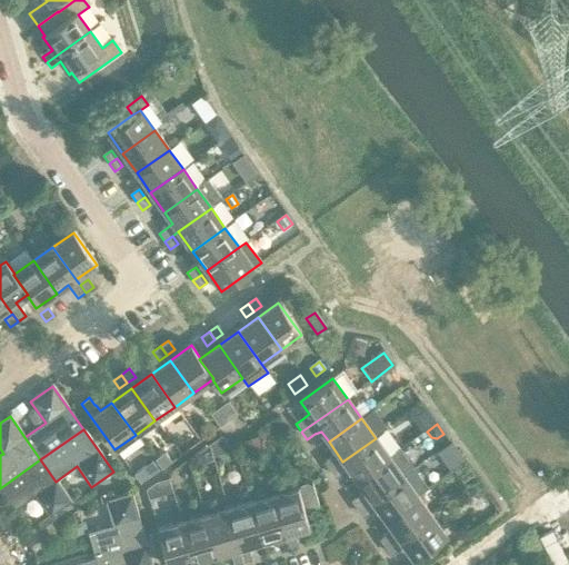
[(342,462),(337,465),(329,471),(335,478),(342,473),(349,471),(357,481),(389,457),(376,438),(342,462)]
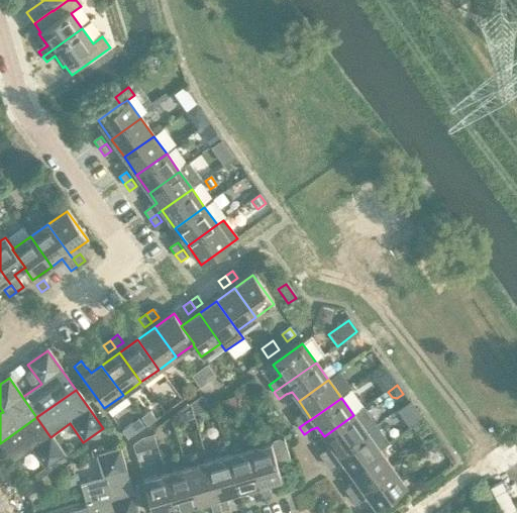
[(234,399),(222,402),(225,414),(237,411),(234,399)]
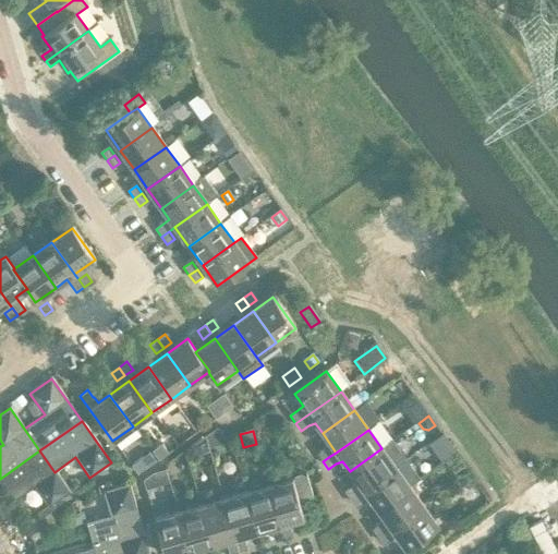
[(359,494),(364,491),(404,461),(390,442),(381,448),(350,471),(358,482),(352,486),(344,492),(350,500),(359,494)]
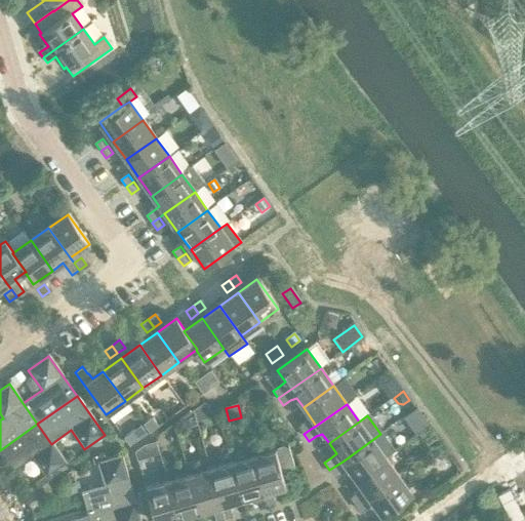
[(152,418),(144,426),(150,434),(158,427),(152,418)]
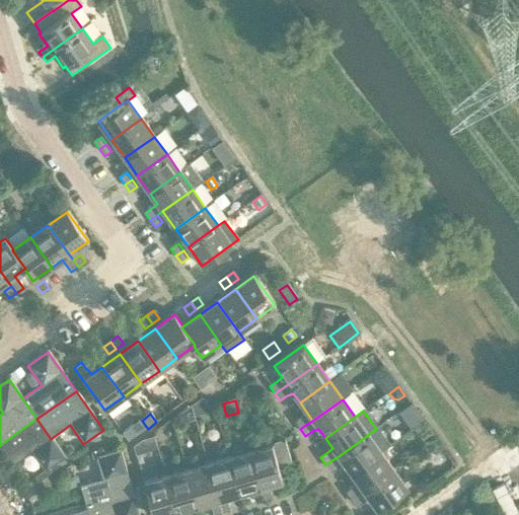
[(192,414),(179,417),(182,425),(194,422),(192,414)]
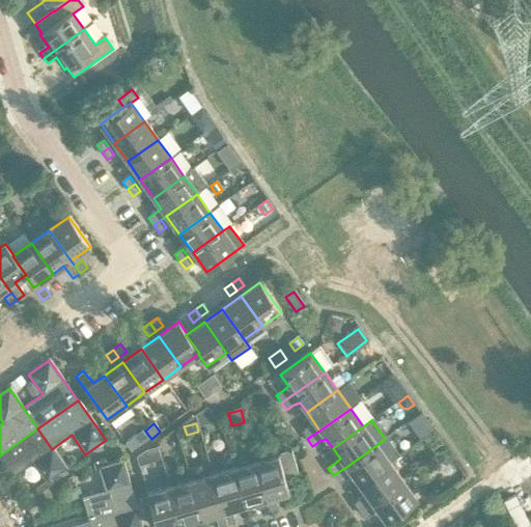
[(307,439),(314,434),(309,426),(302,432),(307,439)]
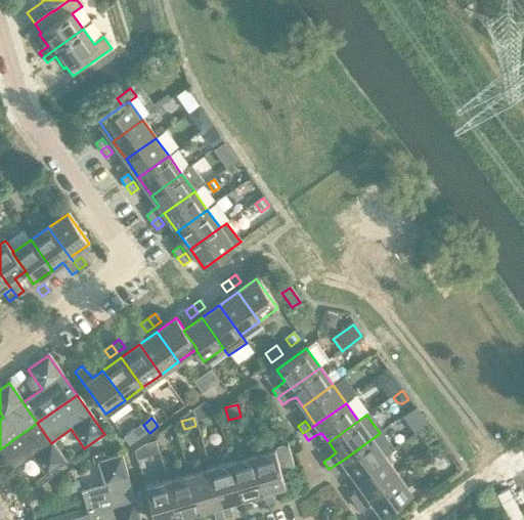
[(66,463),(51,443),(37,423),(0,449),(0,455),(12,471),(32,458),(44,475),(45,477),(49,474),(66,463)]
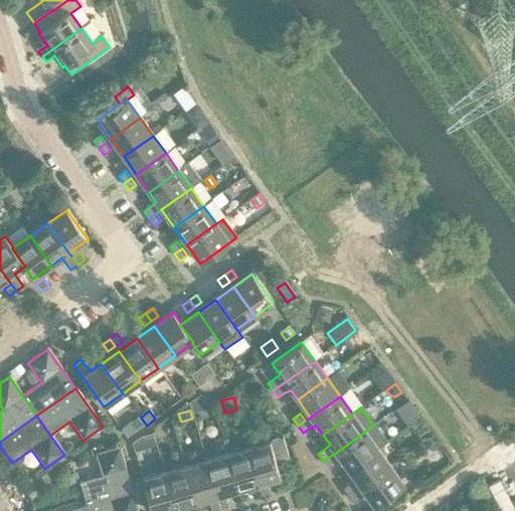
[(138,418),(122,431),(127,439),(144,427),(138,418)]
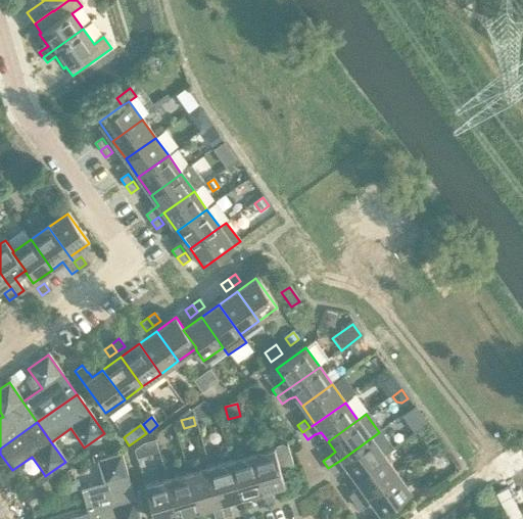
[(392,450),(379,432),(341,460),(353,477),(383,456),(392,450)]
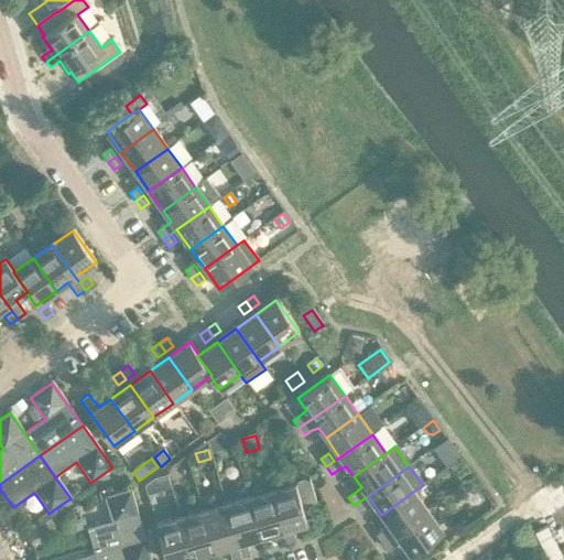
[(295,485),(271,493),(286,547),(295,544),(291,528),(306,524),(301,506),(315,502),(310,482),(307,482),(304,480),(297,481),(295,485)]
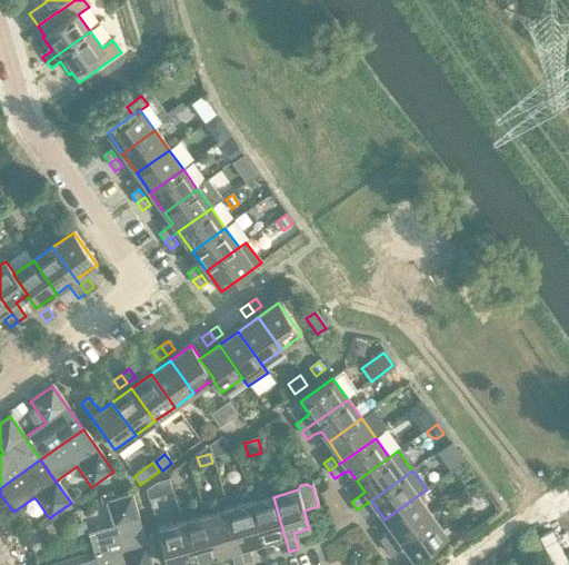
[(477,485),(467,493),(471,497),(478,498),(483,495),(477,485)]
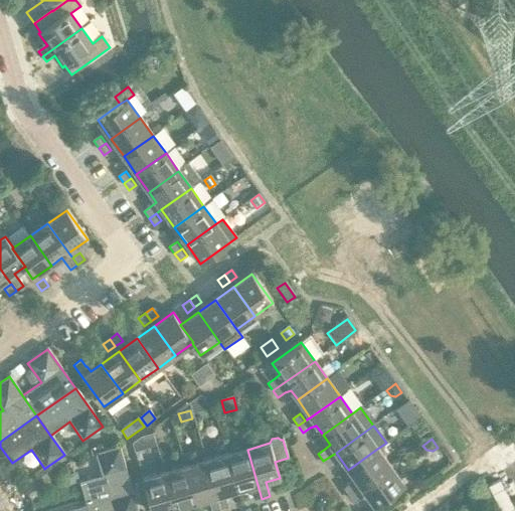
[(79,483),(87,505),(132,492),(119,447),(96,454),(102,476),(79,483)]
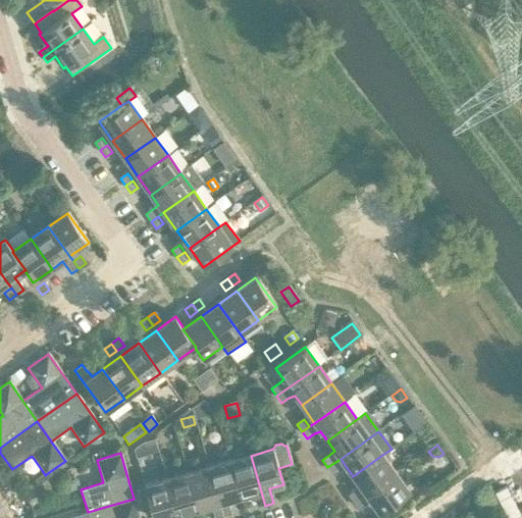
[(366,495),(396,473),(382,455),(353,476),(366,495)]
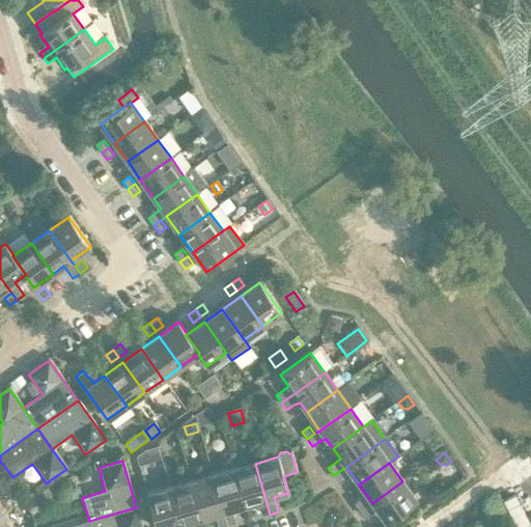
[(255,464),(233,470),(244,505),(256,502),(261,517),(270,515),(255,464)]
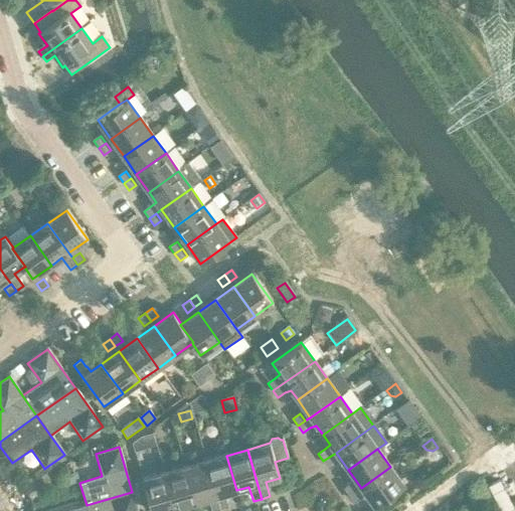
[(226,456),(205,462),(215,496),(236,490),(226,456)]
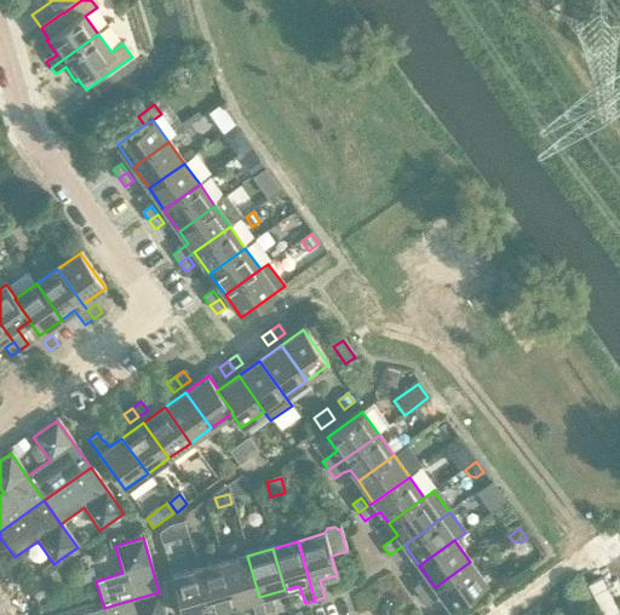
[(405,557),(399,549),(389,555),(395,563),(405,557)]
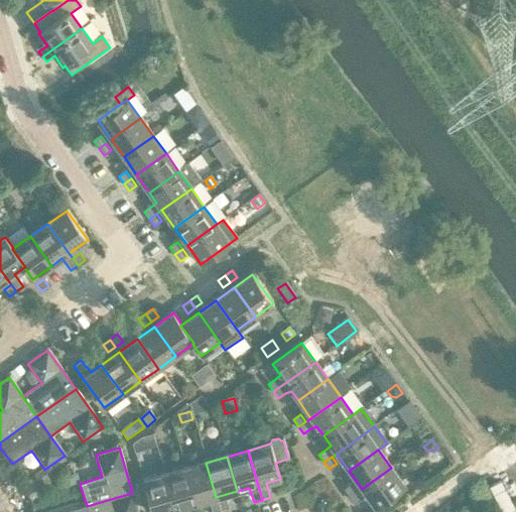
[(196,503),(216,497),(206,463),(185,469),(196,503)]
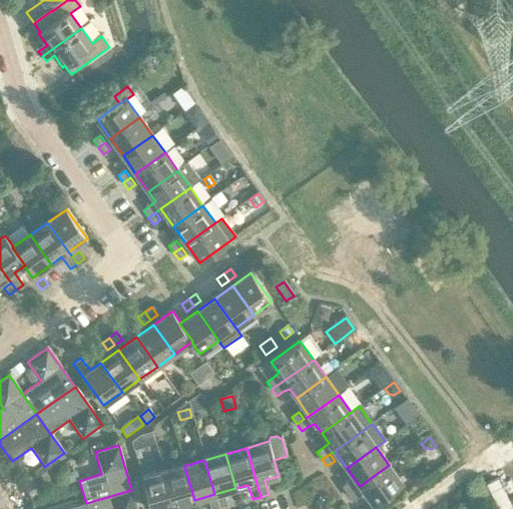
[(43,465),(33,472),(37,477),(51,467),(48,464),(44,467),(43,465)]
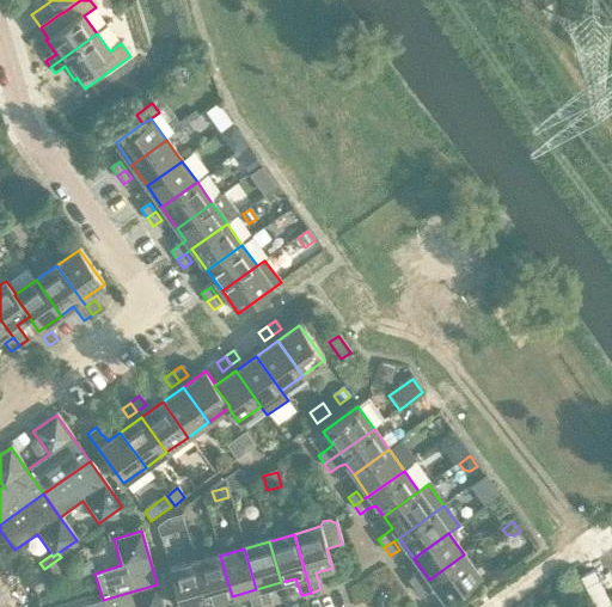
[(479,576),(464,555),(429,580),(445,601),(479,576)]
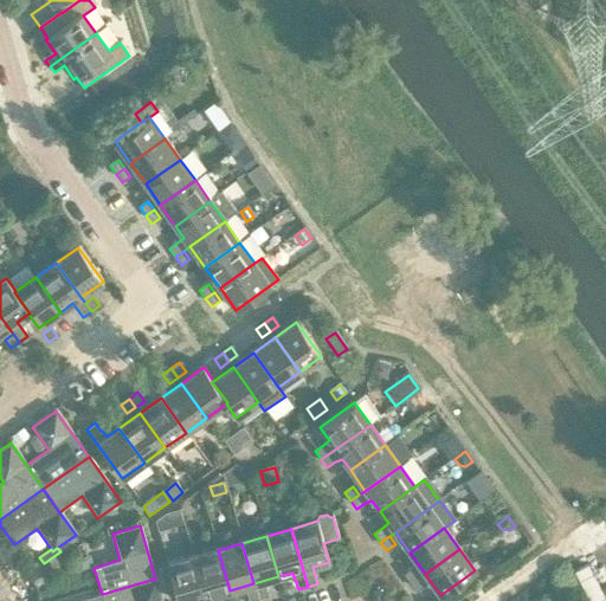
[(218,550),(193,557),(205,598),(230,590),(218,550)]
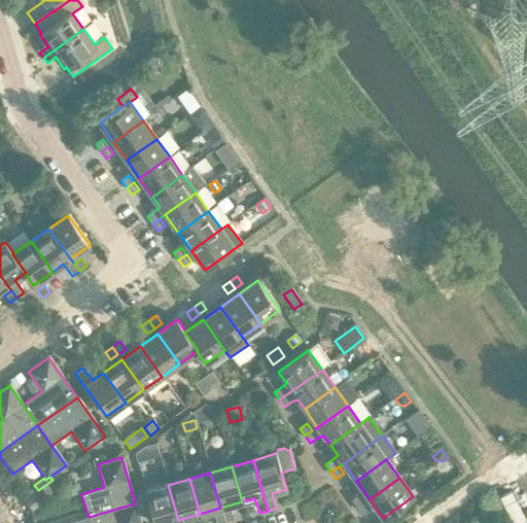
[(171,522),(178,520),(168,485),(145,491),(154,522),(171,522)]
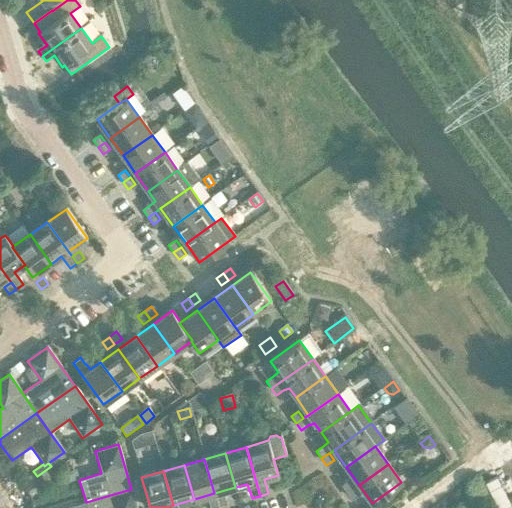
[(69,474),(67,474),(70,482),(71,482),(78,479),(77,474),(73,472),(69,474)]
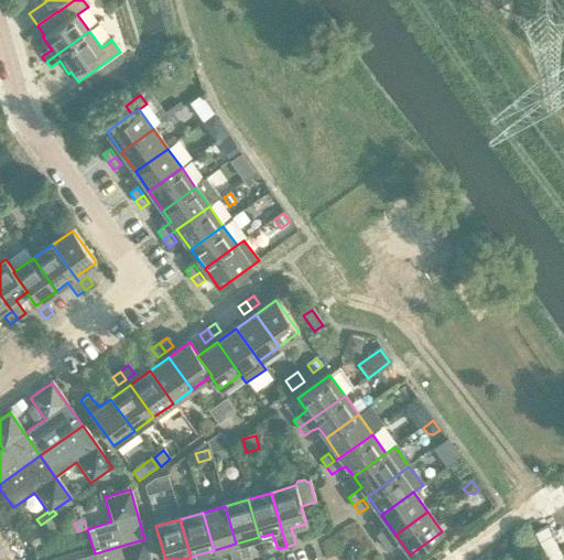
[(377,536),(382,544),(390,538),(384,530),(377,536)]
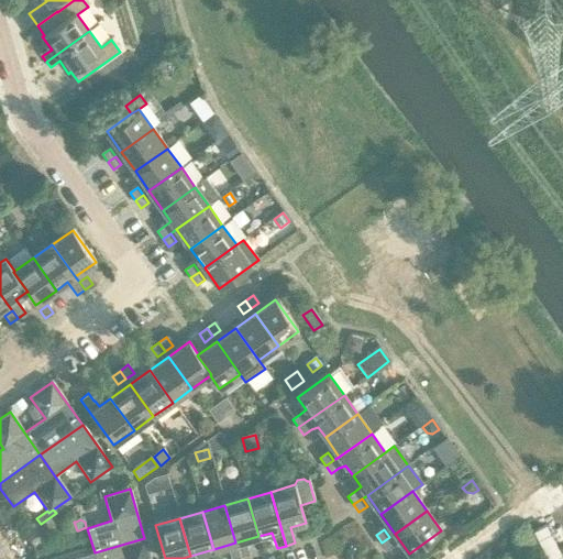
[(389,537),(382,543),(387,550),(395,545),(389,537)]
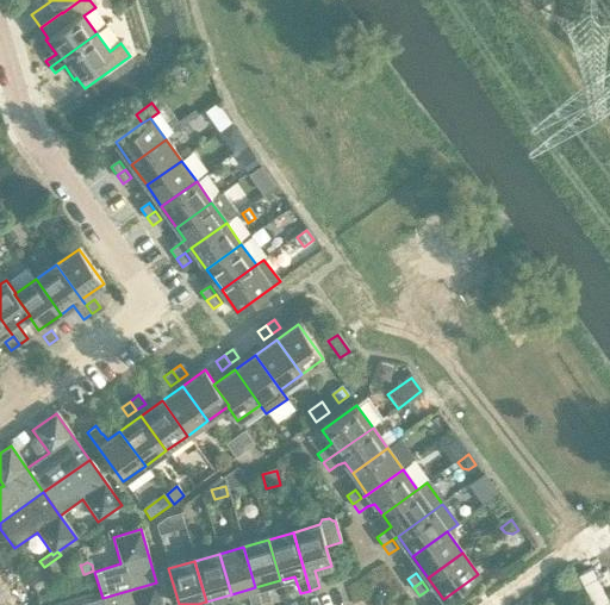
[(163,604),(156,582),(103,598),(104,604),(163,604)]
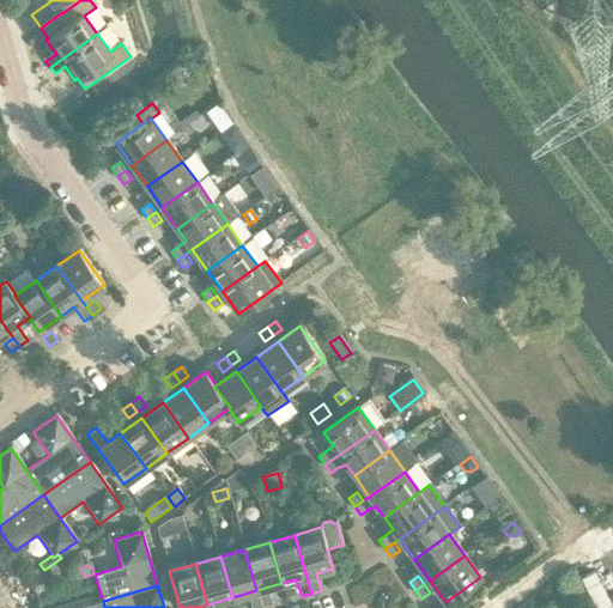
[(259,597),(262,607),(272,605),(268,594),(259,597)]
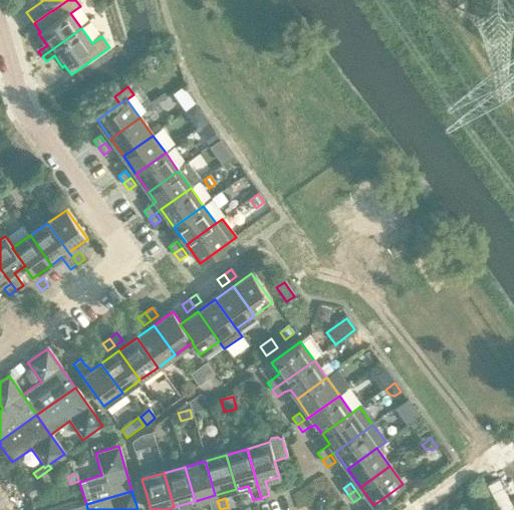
[(220,509),(217,501),(209,503),(210,509),(220,509)]
